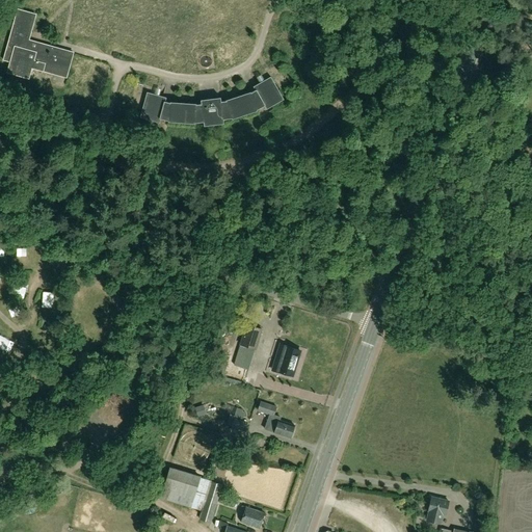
[(28,42),(35,16),(18,10),(3,61),(10,63),(7,74),(29,80),(31,69),(67,79),(73,54),(28,42)]
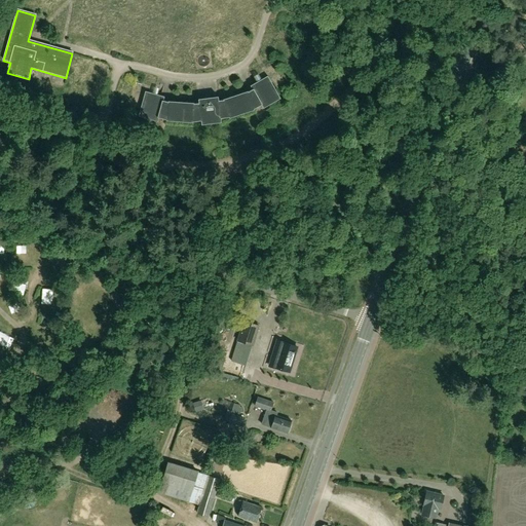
[(192,123),(192,122),(200,121),(201,125),(221,123),(221,119),(229,118),(229,119),(254,111),(254,110),(261,106),(263,109),(280,100),(267,77),(250,86),(252,90),(248,92),(248,91),(223,100),(223,101),(218,102),(218,98),(198,100),(198,104),(194,105),(194,104),(167,102),(167,103),(163,102),(164,98),(145,92),(138,117),(157,122),(158,118),(166,121),(192,123)]
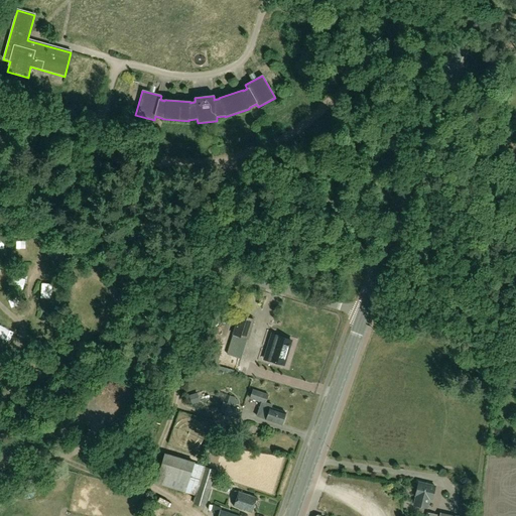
[(3,274),(9,276),(12,268),(7,265),(3,274)]
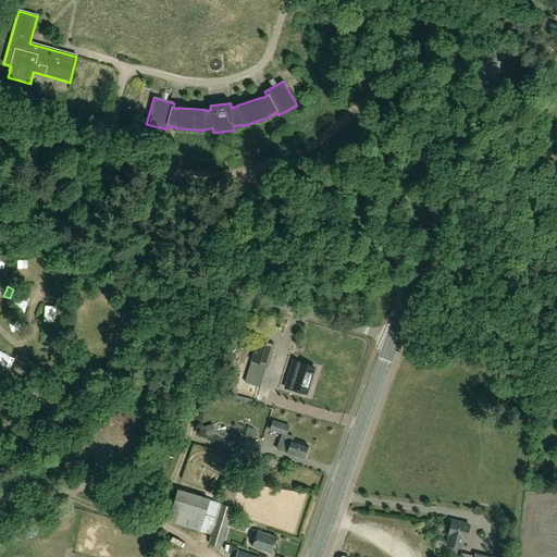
[(333,298),(344,301),(346,295),(335,291),(333,298)]
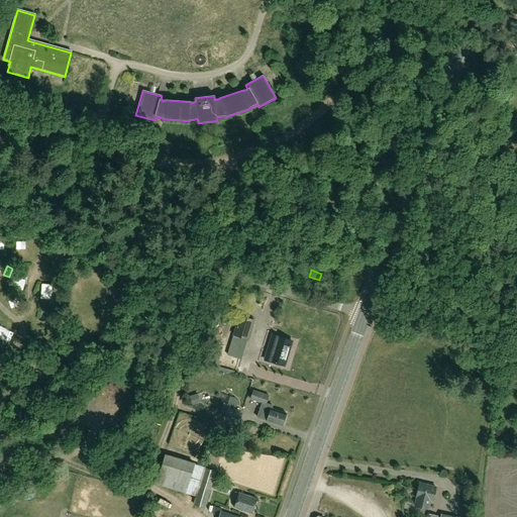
[(105,276),(103,283),(111,285),(113,278),(105,276)]
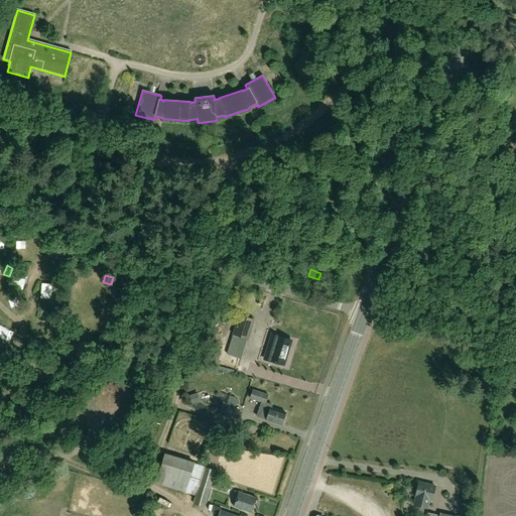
[(239,315),(234,335),(233,334),(227,354),(241,358),(247,340),(248,340),(253,320),(239,315)]
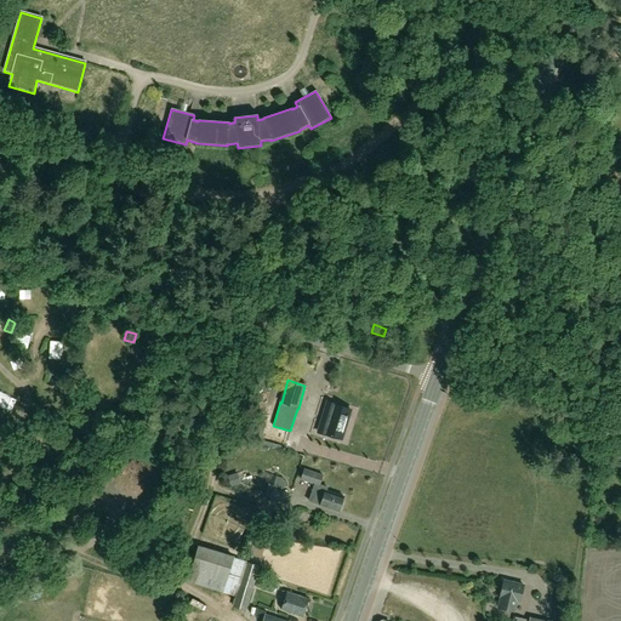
[(325,434),(341,440),(349,410),(334,405),(332,410),(326,408),(322,420),(329,422),(325,434)]
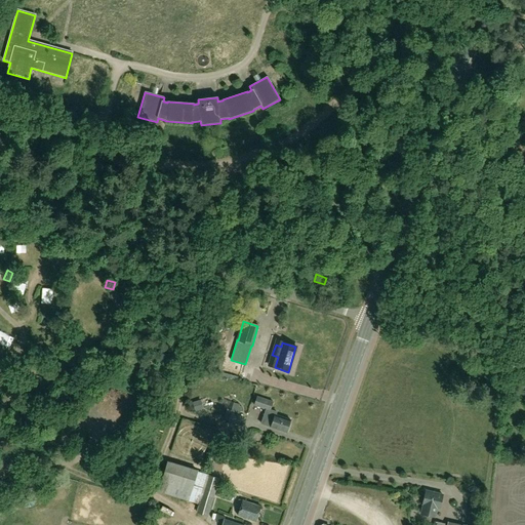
[(481,398),(494,400),(497,387),(491,386),(490,390),(483,389),(481,398)]
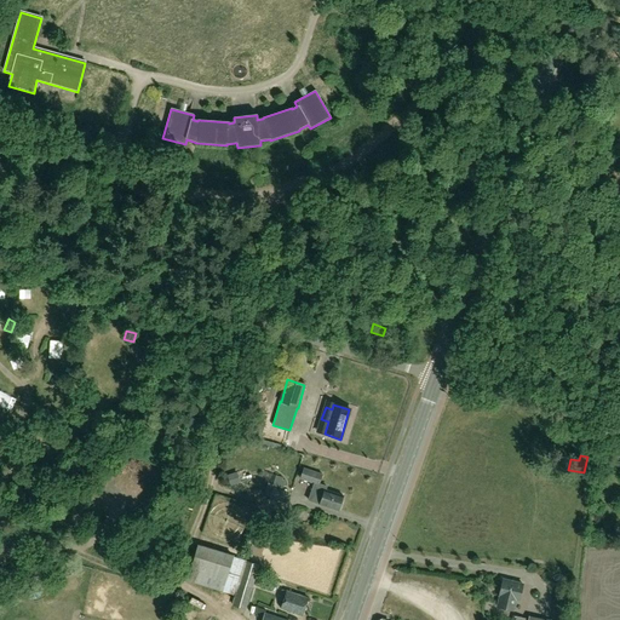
[(322,474),(303,468),(299,478),(319,484),(322,474)]
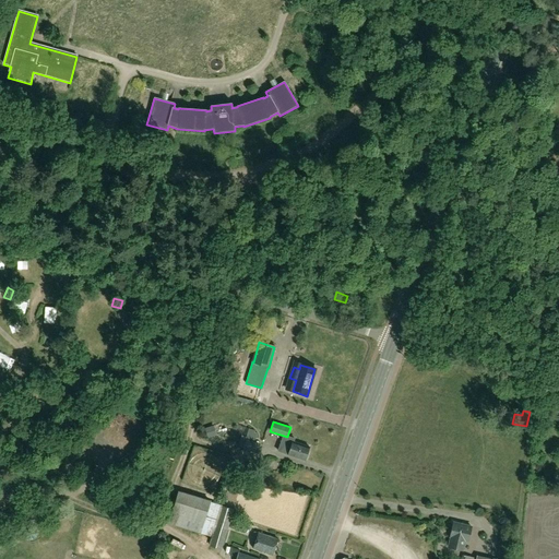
[(213,426),(211,427),(205,429),(207,437),(209,437),(215,435),(213,426)]
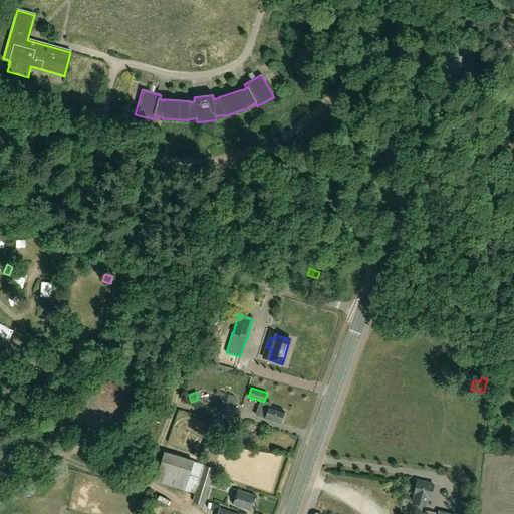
[(284,412),(269,407),(270,405),(264,403),(259,417),(265,419),(280,424),(284,412)]
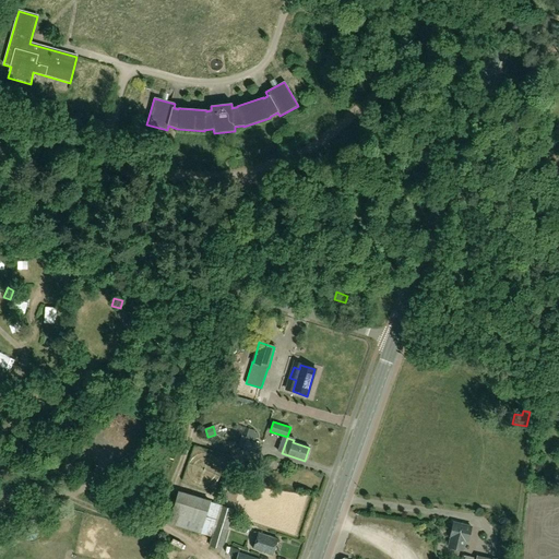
[(242,449),(256,452),(259,442),(246,439),(242,449)]
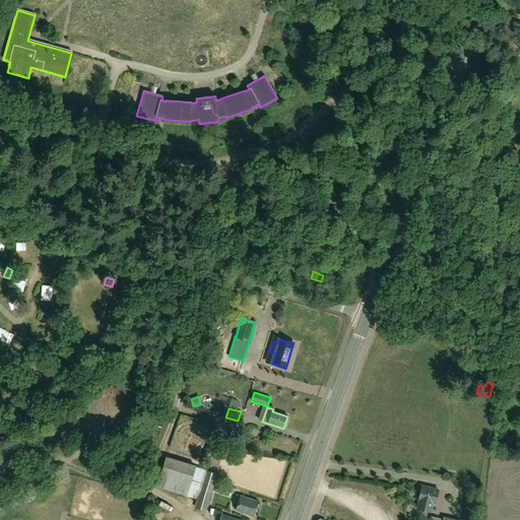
[(222,452),(208,448),(204,463),(218,467),(222,452)]
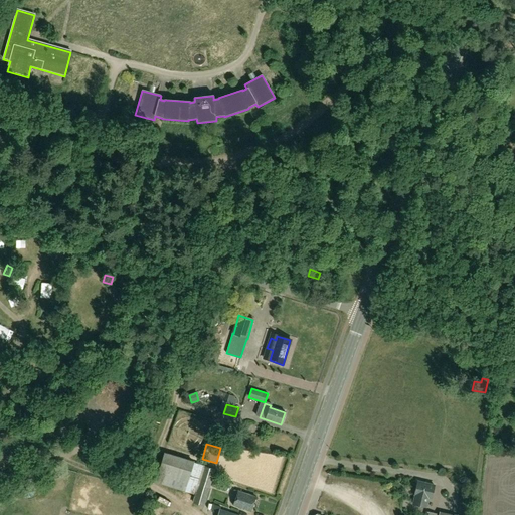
[(155,482),(184,491),(193,461),(164,453),(155,482)]
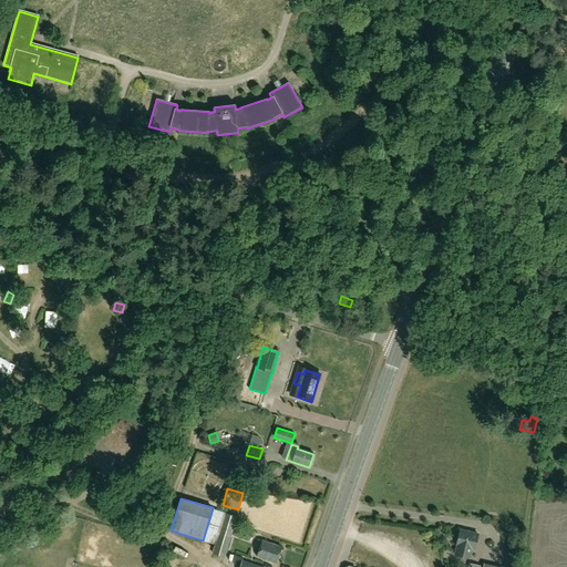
[(213,554),(225,558),(237,517),(226,514),(213,554)]
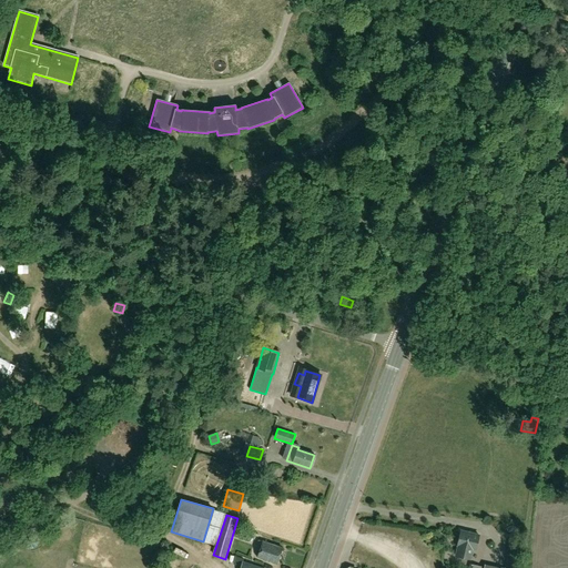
[(237,537),(251,541),(252,538),(254,539),(255,535),(240,528),(237,537)]
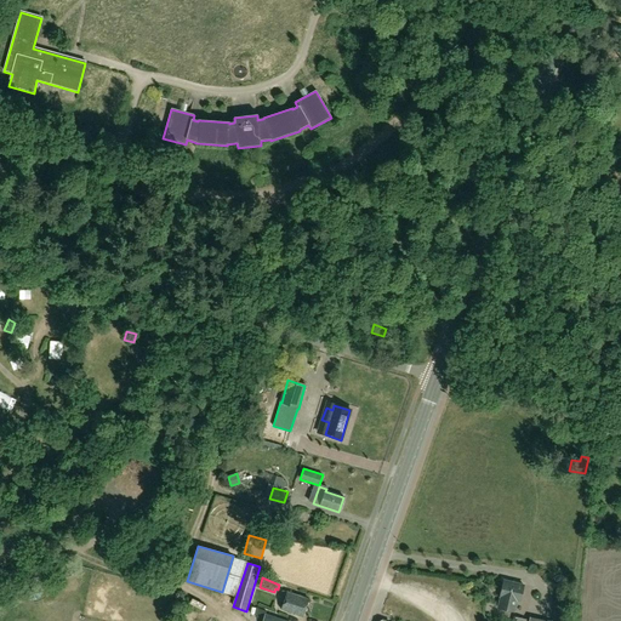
[(514,613),(517,602),(519,603),(523,586),(505,581),(497,609),(514,613)]
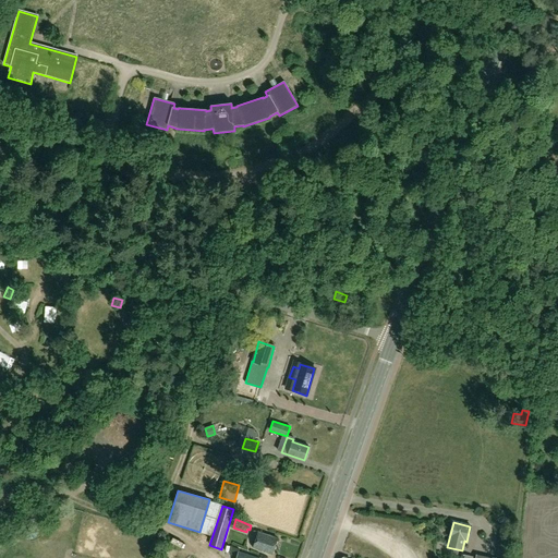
[(258,533),(253,548),(273,555),(278,540),(258,533)]
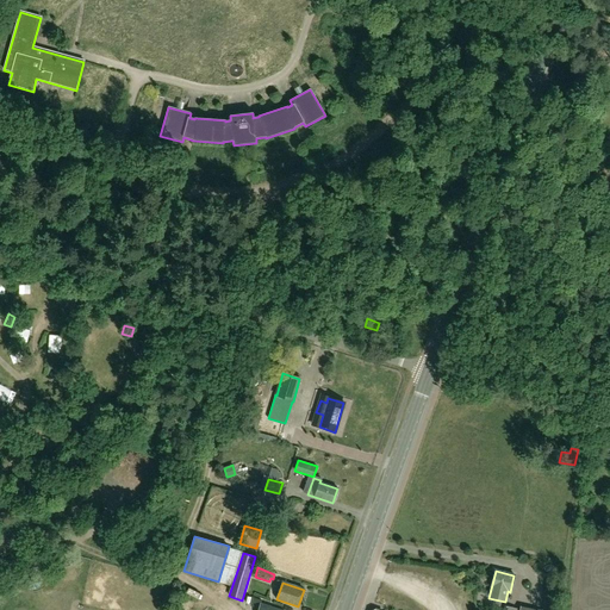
[(198,586),(195,592),(209,598),(211,593),(198,586)]
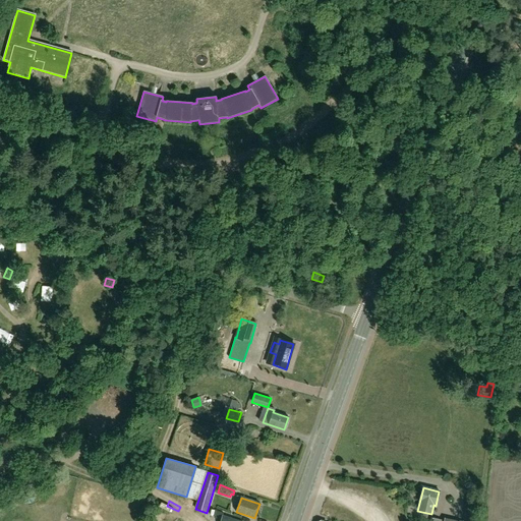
[(238,520),(223,515),(223,513),(216,510),(214,517),(221,520),(220,520),(238,520)]
